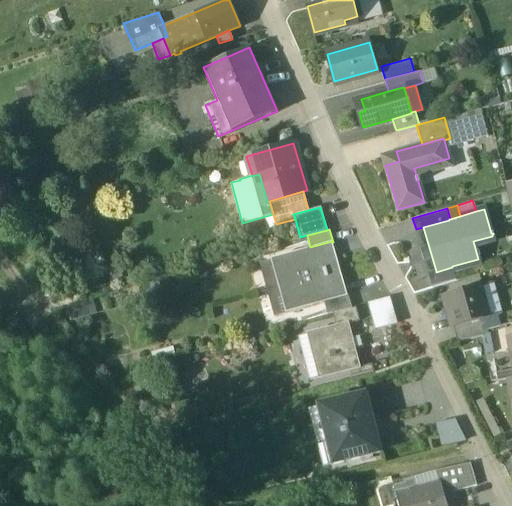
[(310,247),(275,257),(283,284),(335,269),(332,256),(336,255),(332,242),(332,241),(310,247)]
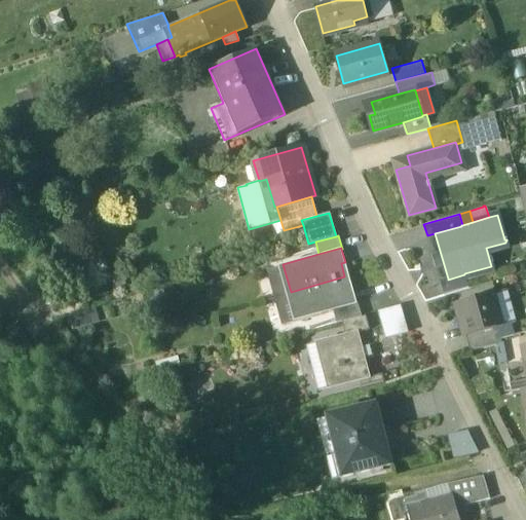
[(291,292),(283,264),(278,265),(287,293),(291,292)]
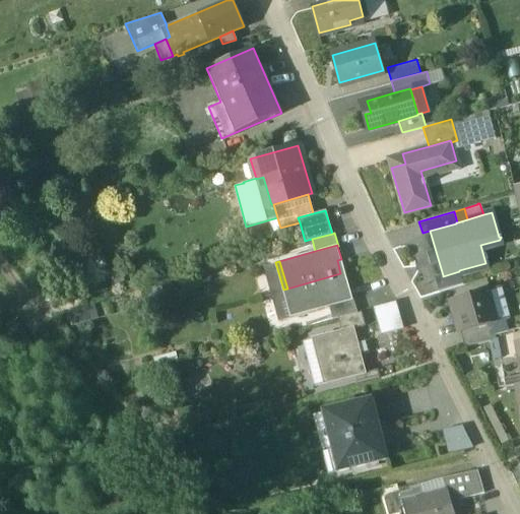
[(283,290),(275,262),(263,265),(271,293),(283,290)]
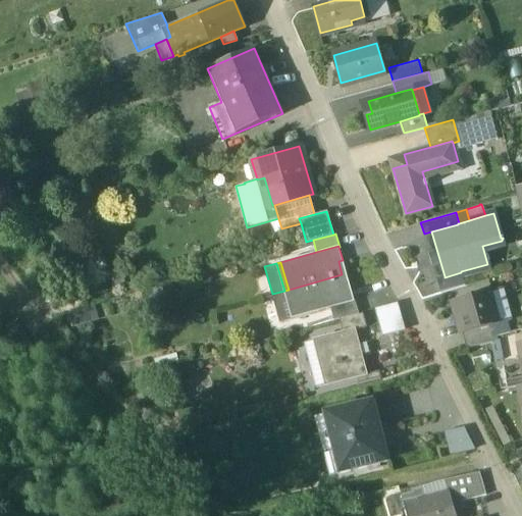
[(461,272),(445,277),(445,276),(436,278),(440,292),(464,284),(461,272)]
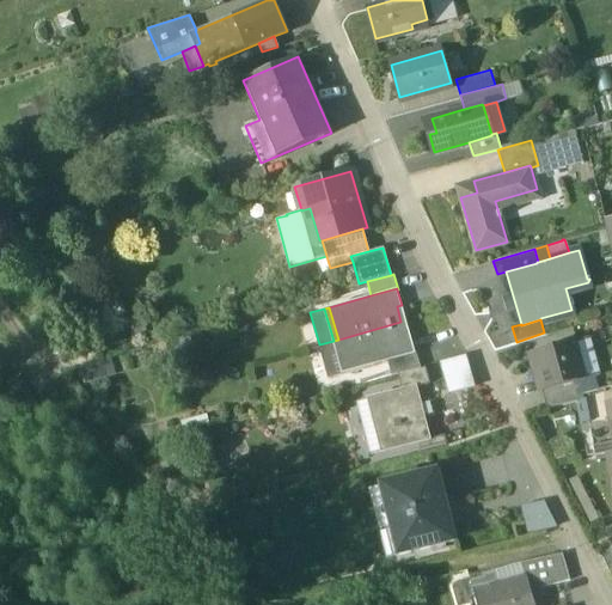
[(401,322),(338,340),(347,371),(387,360),(415,352),(414,350),(410,336),(405,337),(401,322)]
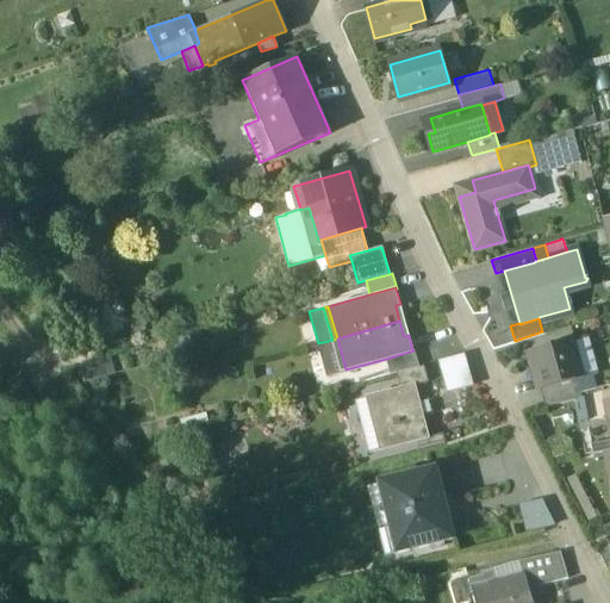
[(583,335),(572,339),(583,374),(593,371),(583,335)]
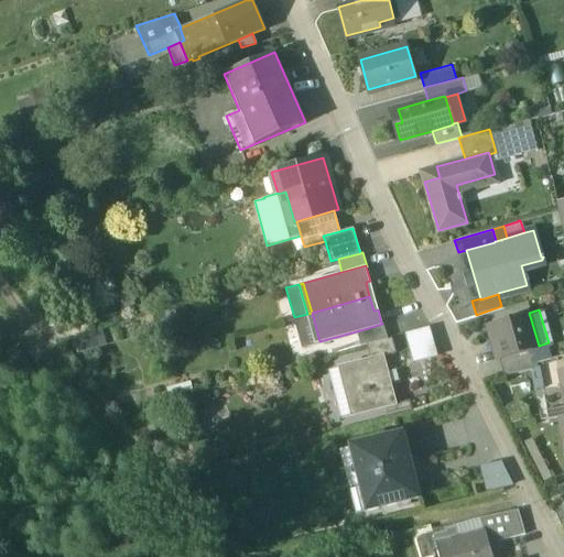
[(529,312),(486,325),(491,340),(494,340),(498,358),(528,349),(539,346),(529,313),(529,312)]
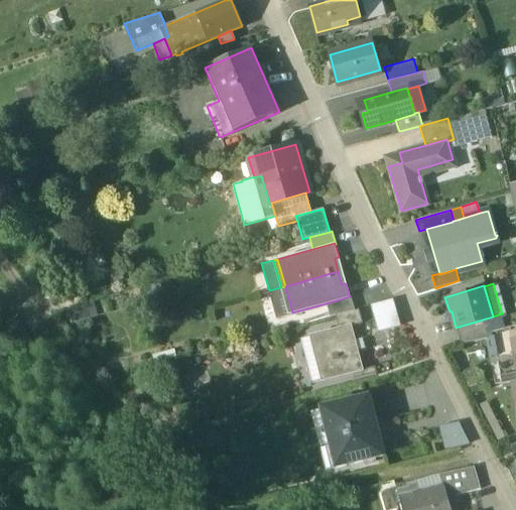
[(292,312),(285,286),(281,287),(288,314),(292,312)]
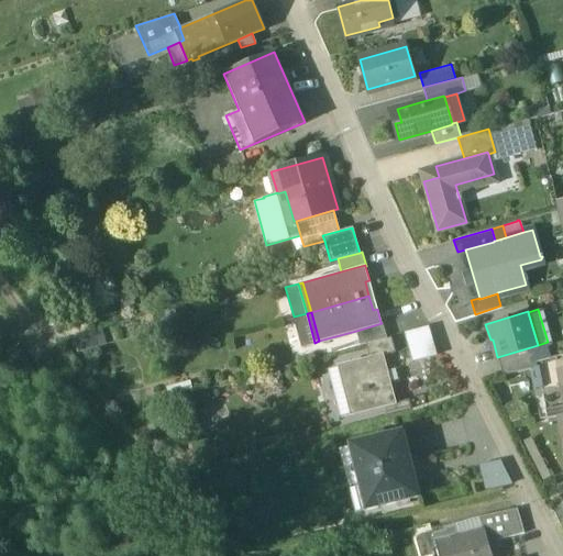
[(307,313),(294,317),(302,346),(315,343),(307,313)]
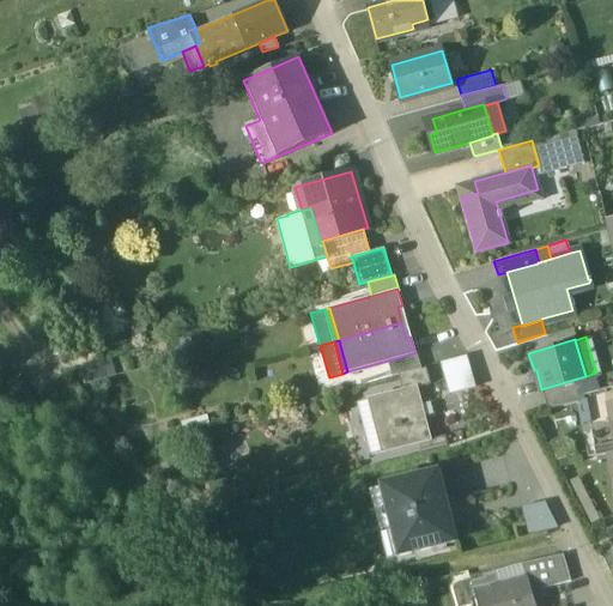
[(416,352),(388,361),(392,375),(420,367),(416,350),(414,351),(416,352)]
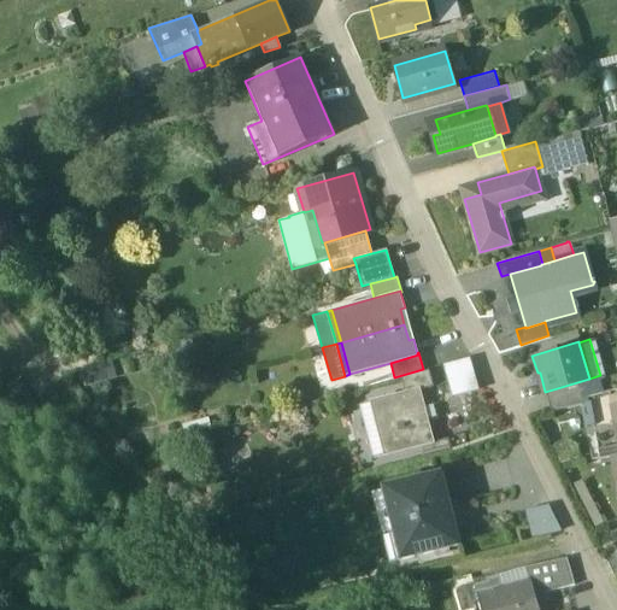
[(448,391),(475,386),(468,353),(441,359),(448,391)]
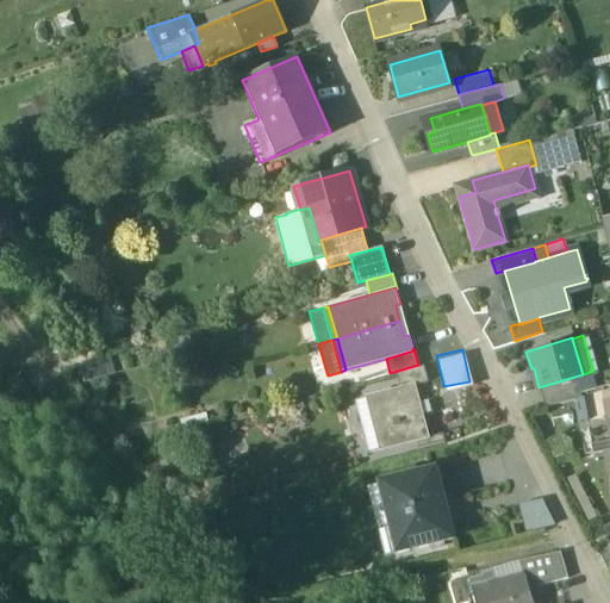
[(425,365),(398,372),(402,387),(415,384),(429,380),(425,365)]
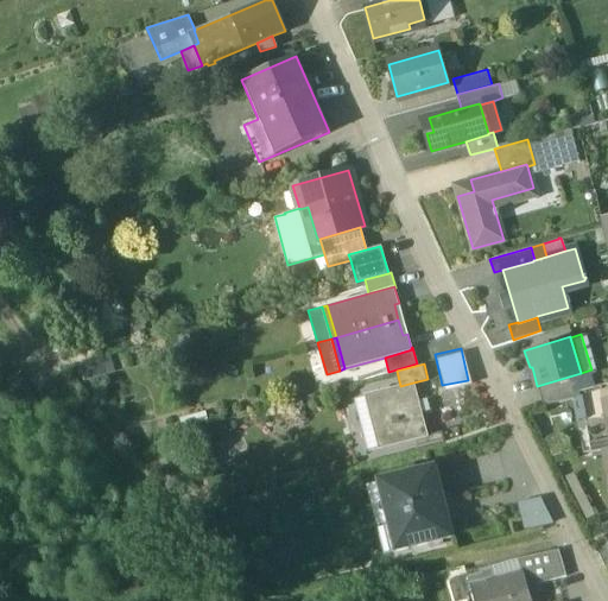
[(569,377),(537,386),(542,403),(575,394),(569,377)]
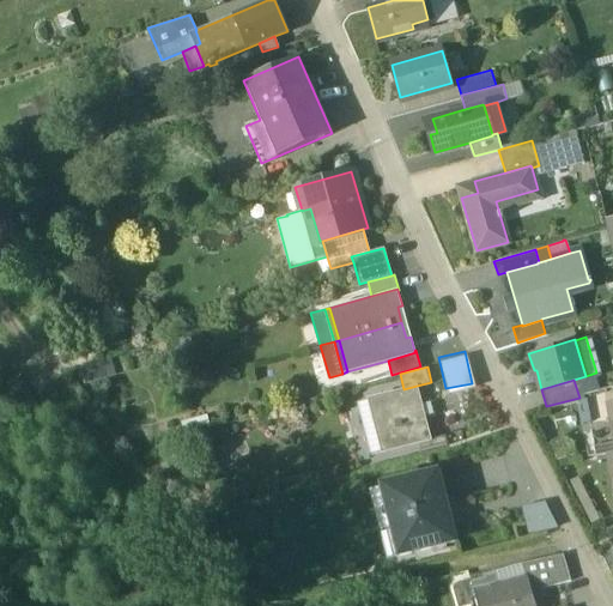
[(612,382),(583,392),(583,397),(588,420),(611,416),(607,400),(612,399),(612,382)]
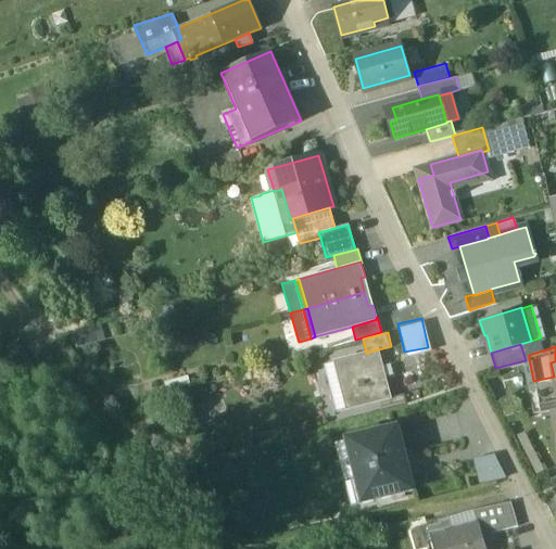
[(366,353),(336,360),(348,407),(391,396),(378,349),(366,353)]
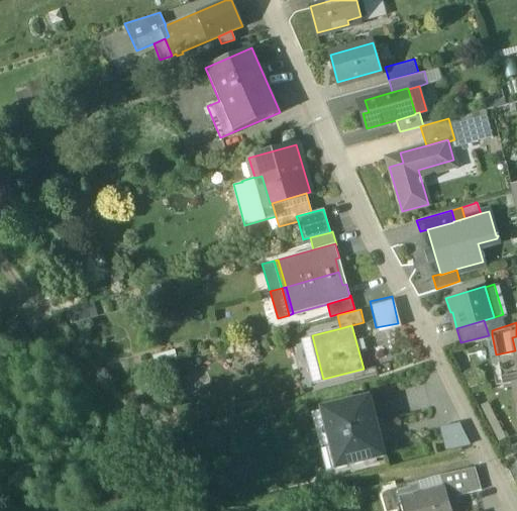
[(323,379),(312,335),(302,338),(314,382),(323,379)]
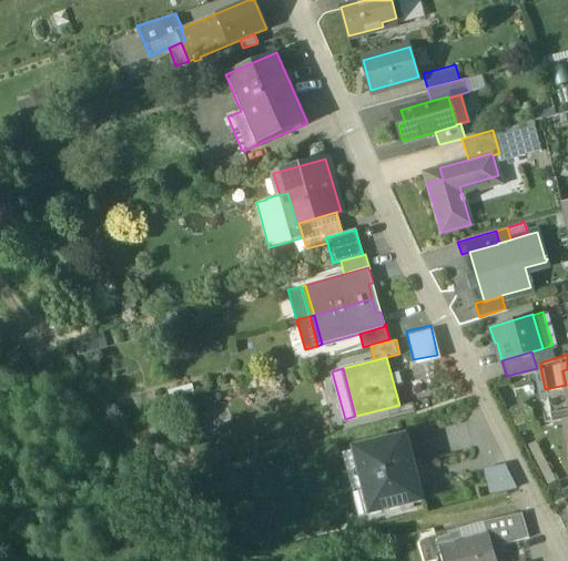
[(567,396),(566,385),(545,389),(553,420),(563,418),(567,417),(567,396)]
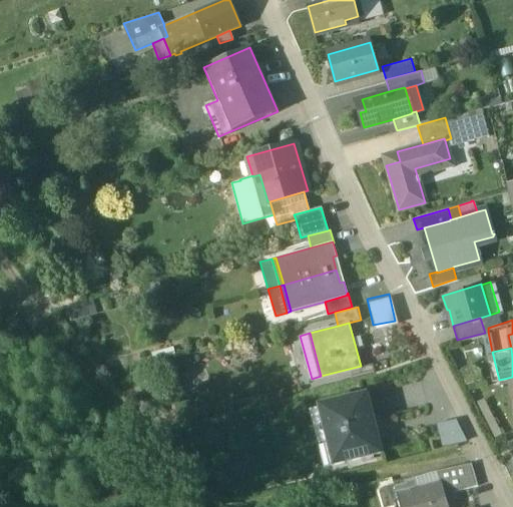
[(366,392),(319,404),(334,463),(381,451),(366,392)]
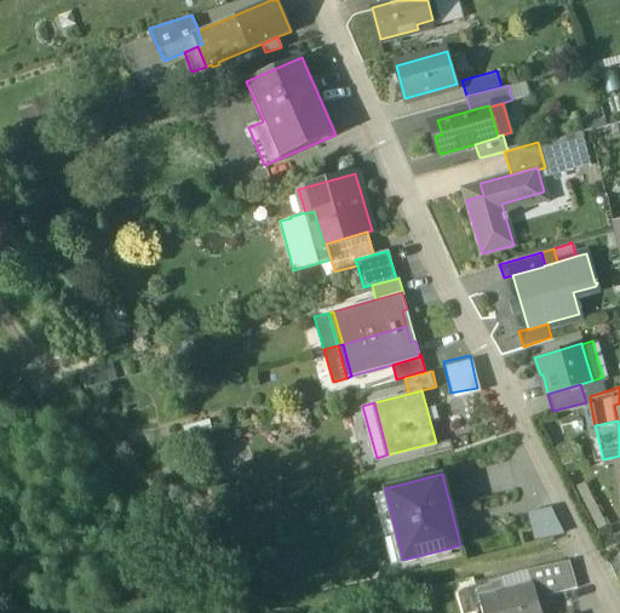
[(526,508),(533,536),(558,528),(552,502),(526,508)]
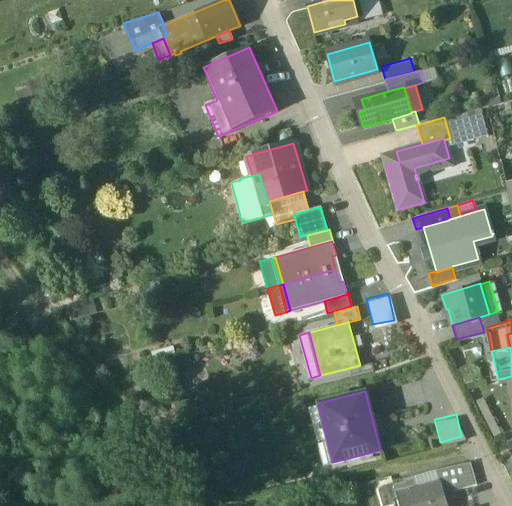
[(468,461),(436,468),(439,480),(440,480),(444,491),(451,489),(476,481),(468,461)]
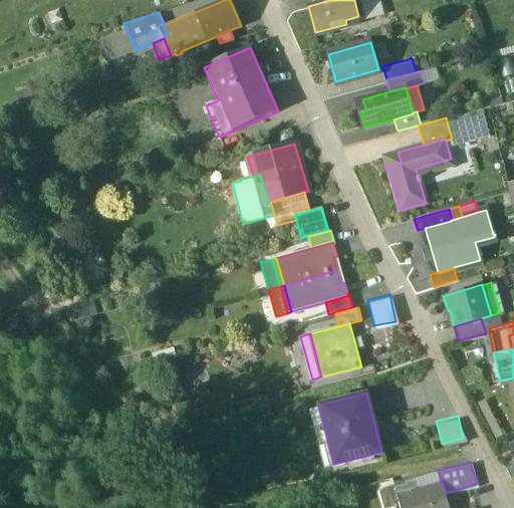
[(438,470),(407,479),(408,482),(410,491),(441,482),(438,470)]
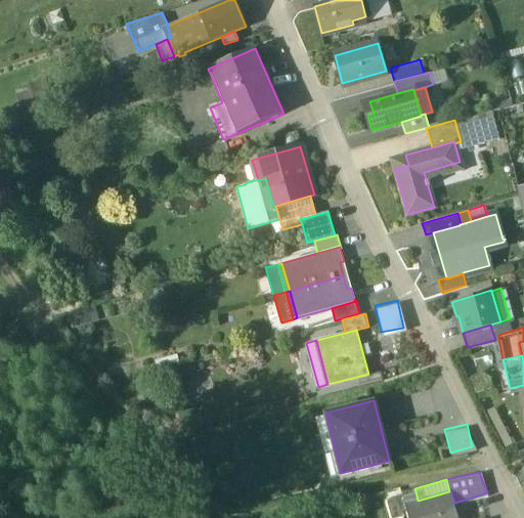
[(449,491),(418,501),(416,491),(403,495),(409,517),(457,517),(457,516),(454,503),(450,491),(449,491)]
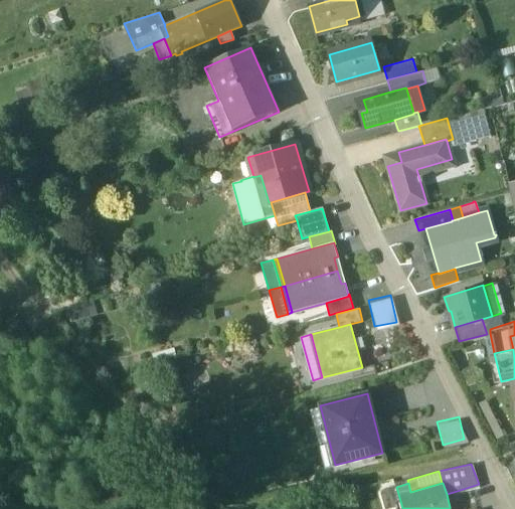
[(454,492),(447,494),(450,507),(457,505),(454,492)]
